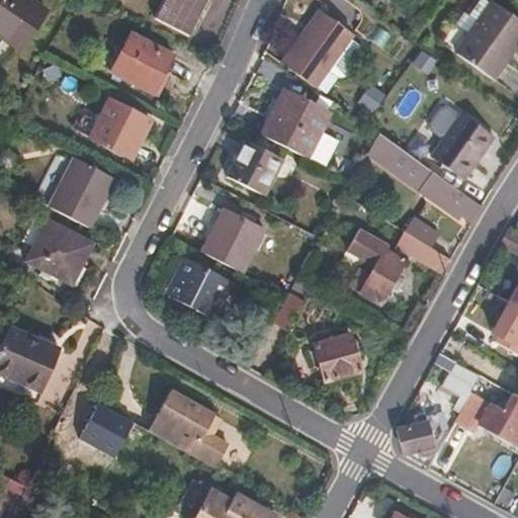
[(48,14),(28,0),(0,0),(0,35),(18,51),(48,14)]
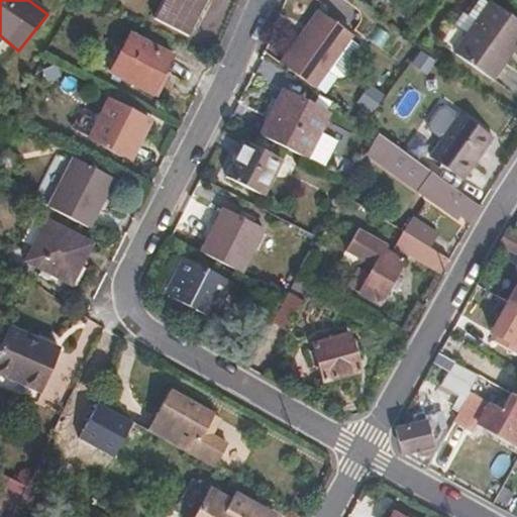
[(171,0),(161,23),(193,40),(199,29),(213,0),(171,0)]
